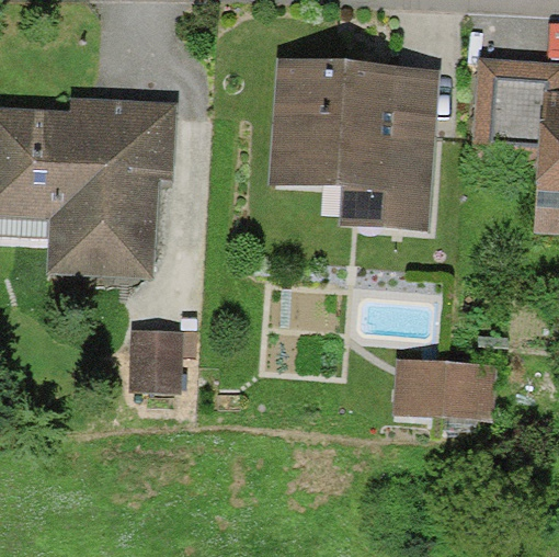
[(558,60),(476,55),(470,156),(537,159),(534,226),(558,226),(558,60)]
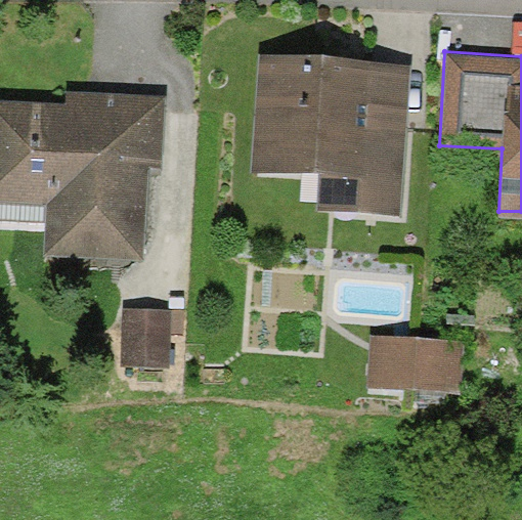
[(256,56),(250,168),(315,172),(313,207),(400,212),(408,65),(256,56)]
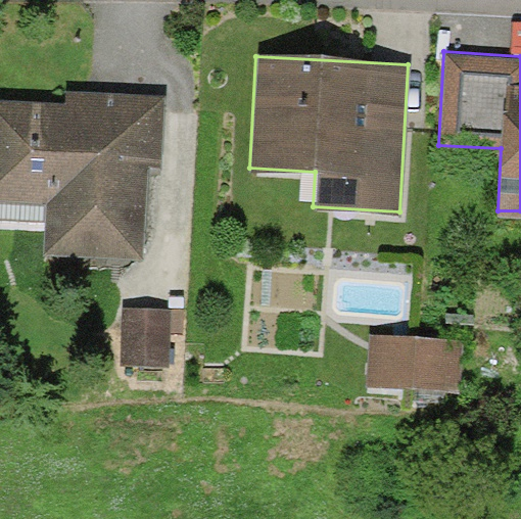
[(0,199),(47,202),(45,256),(142,261),(147,162),(161,163),(164,96),(58,91),(58,104),(0,100),(0,199)]
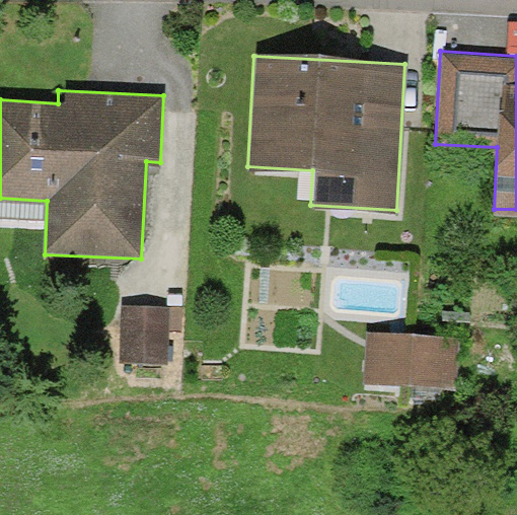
[(125,305),(123,353),(167,354),(168,307),(125,305)]
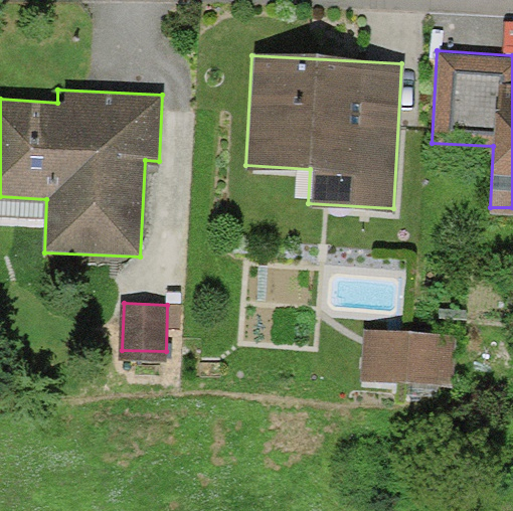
[(454,333),(363,329),(360,381),(451,385),(454,333)]
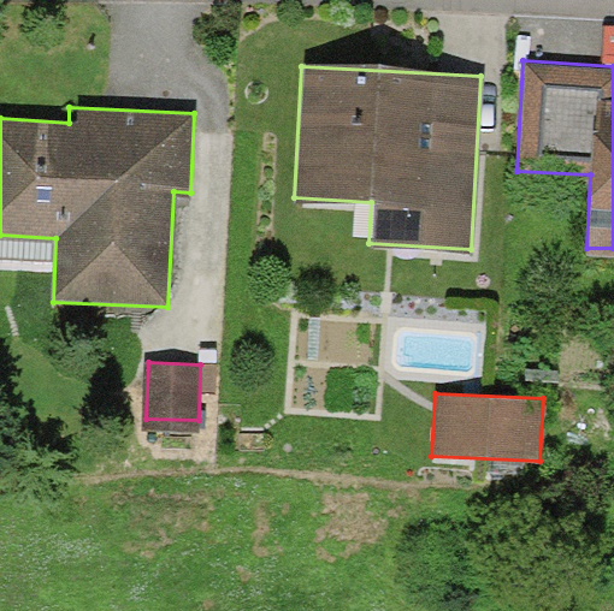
All buildings are outlined.
